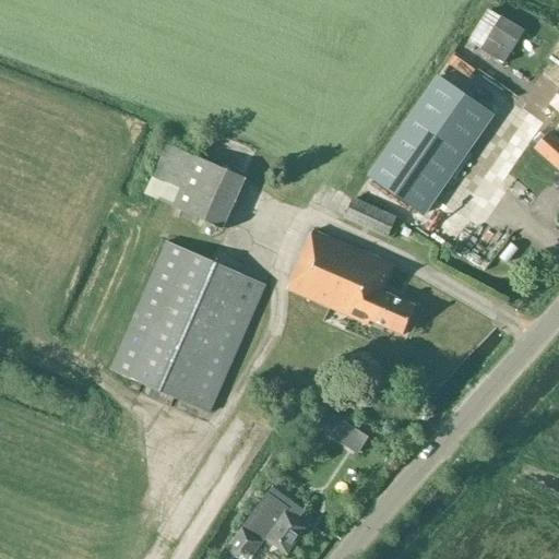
[(504,64),(525,32),(502,16),(482,50),(504,64)]
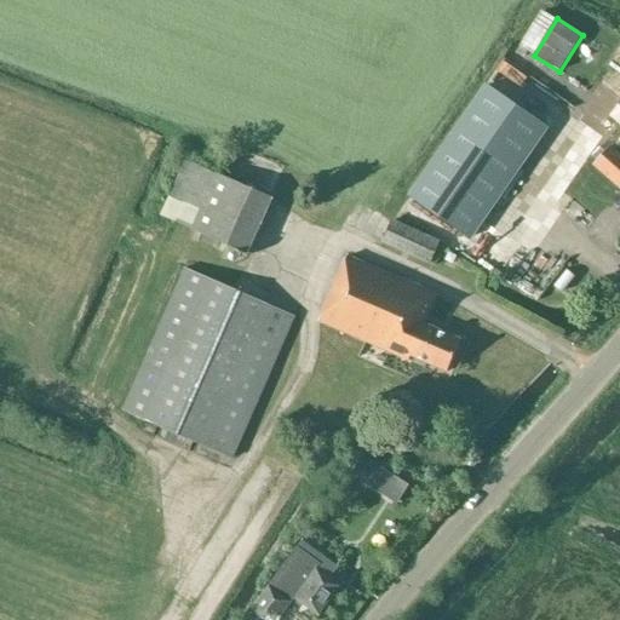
[(471,236),(547,126),(484,84),(409,194),(471,236)]
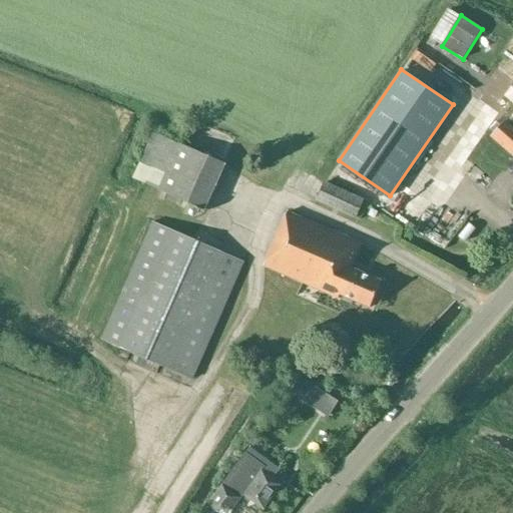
[(479,141),(494,123),(484,114),(469,132),(479,141)]
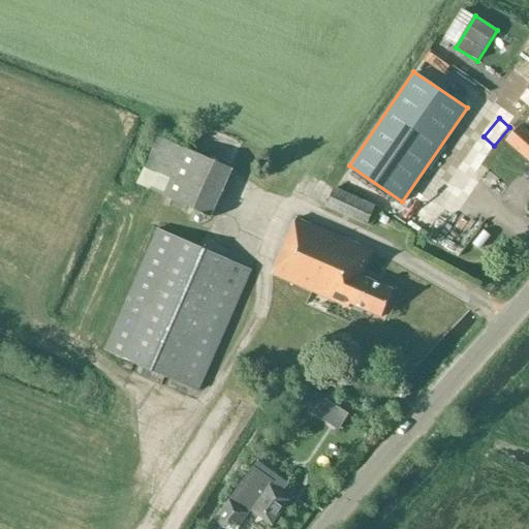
[(527,164),(528,161),(528,137),(520,129),(505,145),(527,164)]
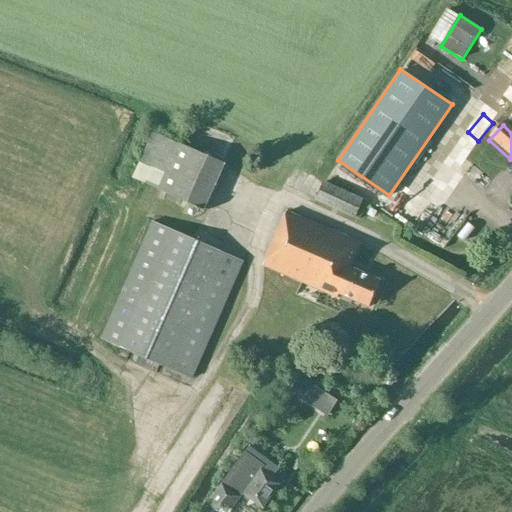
[(153,132),(134,176),(199,205),(218,160),(153,132)]
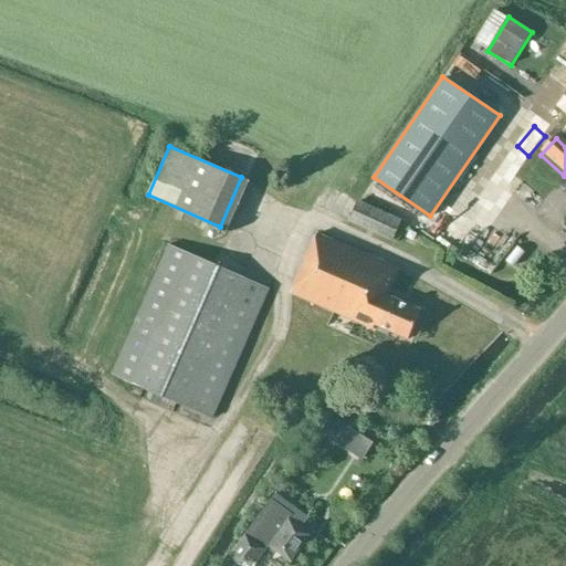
[(348,222),(394,242),(401,222),(357,203),(348,222)]
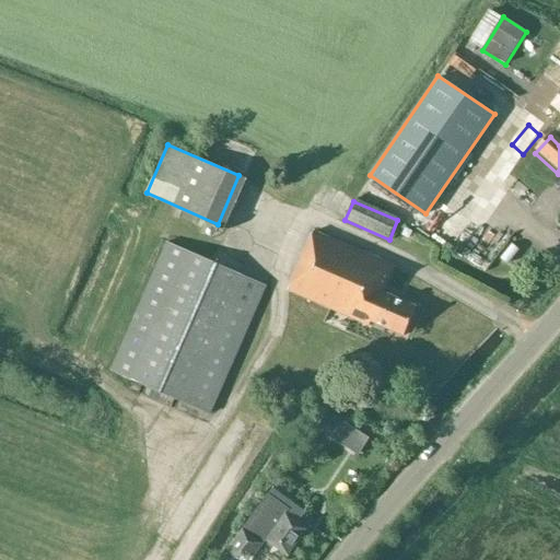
[(476,251),(489,242),(475,222),(462,232),(476,251)]
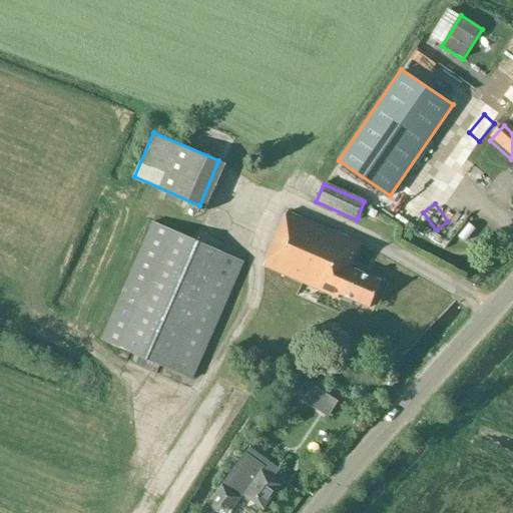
[(361,245),(287,213),(264,268),(337,299),(339,295),(370,309),(381,282),(353,267),(361,245)]
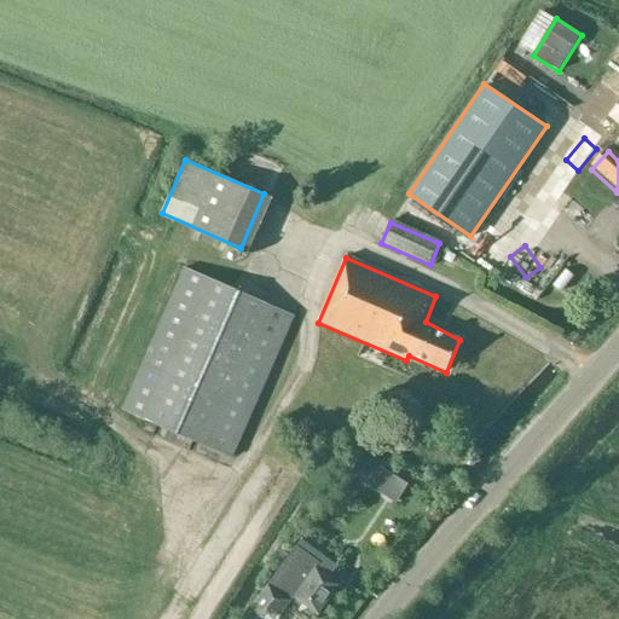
[(122,410),(232,458),(294,317),(184,268),(122,410)]
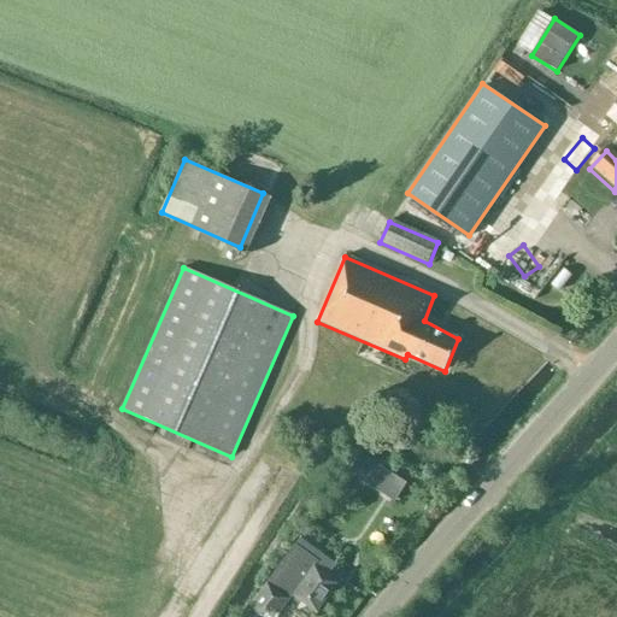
[(366,458),(356,477),(368,485),(380,466),(366,458)]
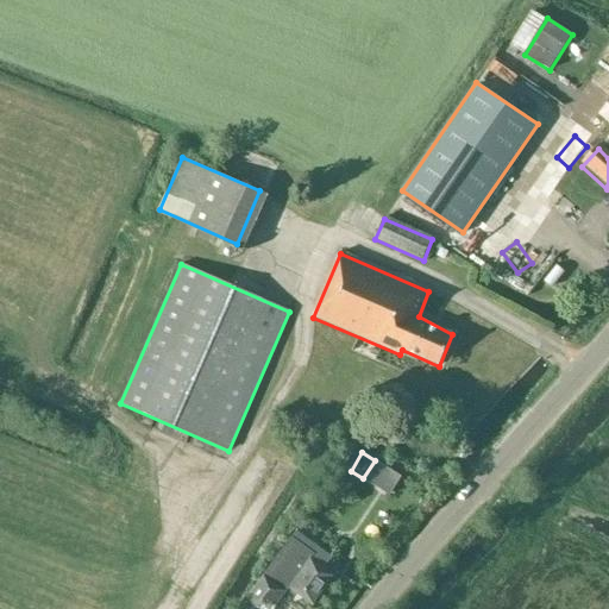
[(389,496),(401,477),(389,470),(377,488),(389,496)]
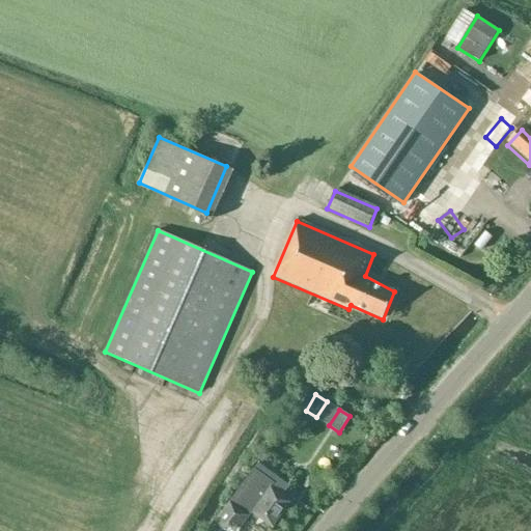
[(269,487),(271,483),(252,471),(214,526),(221,530),(239,530),(248,519),(246,518),(249,512),(273,529),(290,502),(269,487)]
